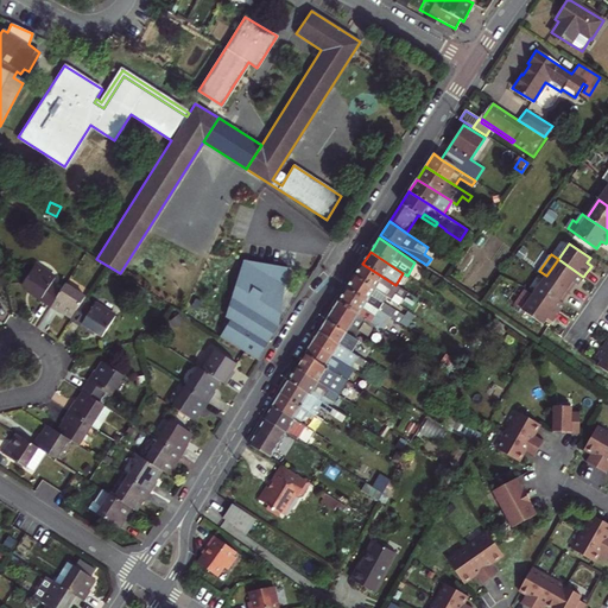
[(580,283),(583,277),(558,259),(546,276),(570,292),(575,284),(572,283),(575,279),(580,283)]
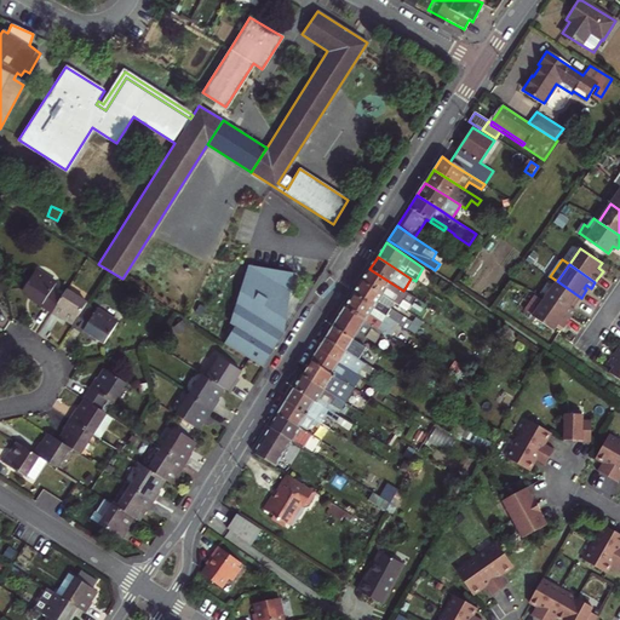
[(223,343),(260,367),(282,333),(292,273),(248,265),(246,271),(248,273),(244,280),(250,283),(236,304),(240,306),(229,323),(234,326),(223,343)]
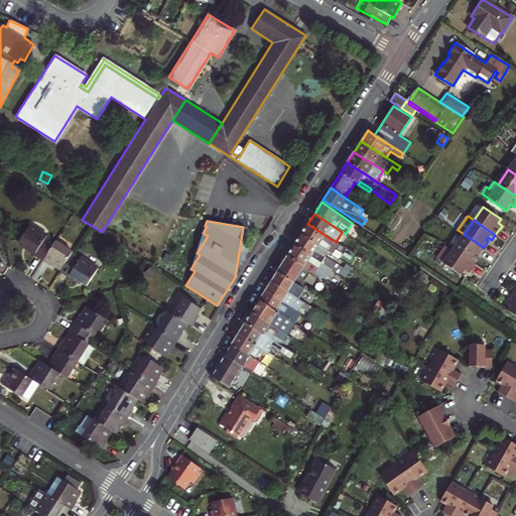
[(300,235),(329,253),(332,247),(339,252),(340,252),(343,247),(336,242),(307,224),(300,235)]
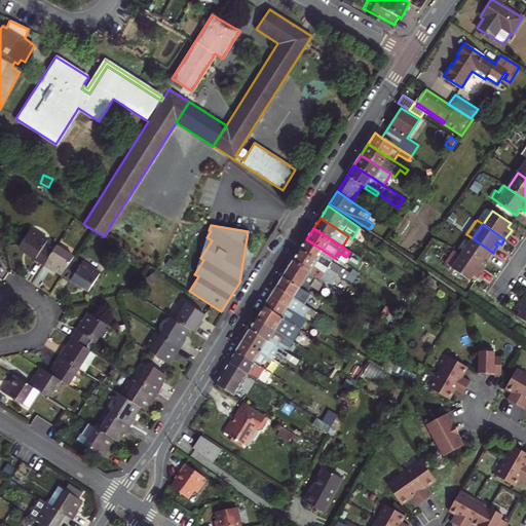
[(31,229),(20,248),(28,253),(26,255),(44,266),(53,251),(44,246),(48,240),(31,229)]
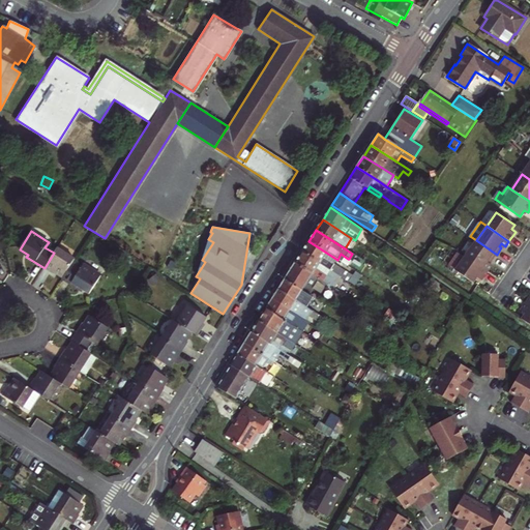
[(497,255),(476,240),(467,255),(489,270),(493,264),(489,261),(491,259),(493,261),(497,255)]
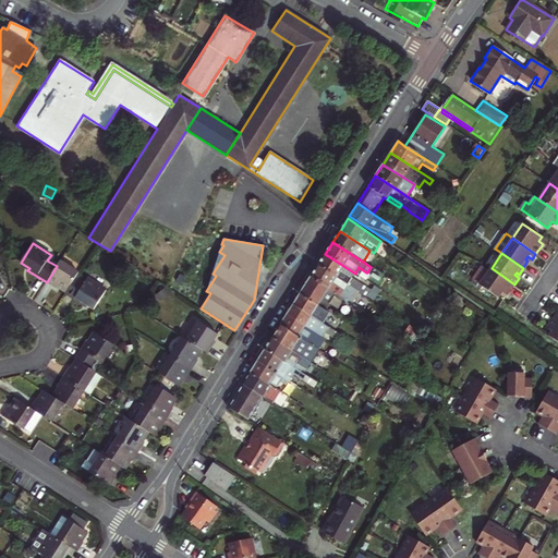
[(363,278),(355,274),(325,254),(318,265),(358,291),(367,298),(375,286),(363,278)]
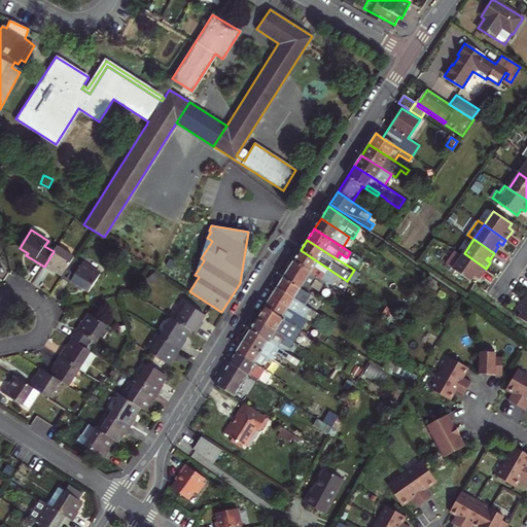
[(74,257),(57,246),(54,251),(44,267),(53,272),(54,270),(63,275),(71,262),(74,257)]
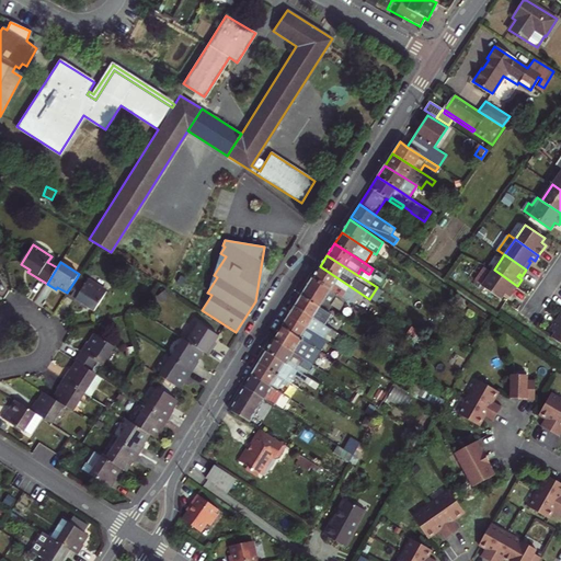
[(478,278),(484,284),(494,270),(487,265),(478,278)]
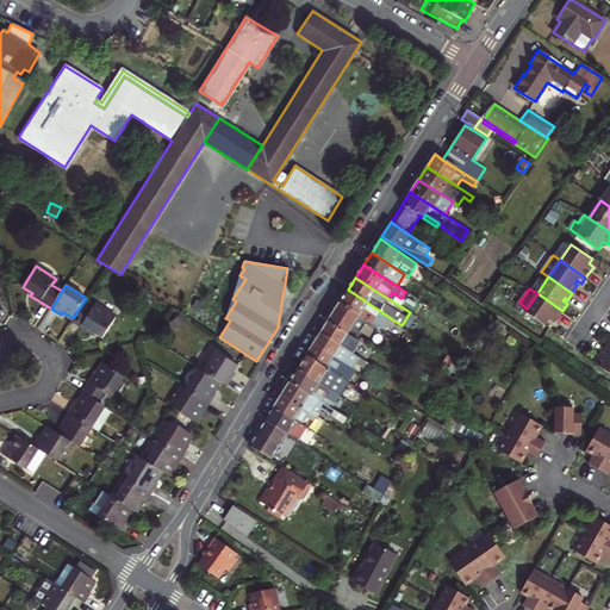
[(340,303),(383,330),(391,318),(348,290),(340,303)]
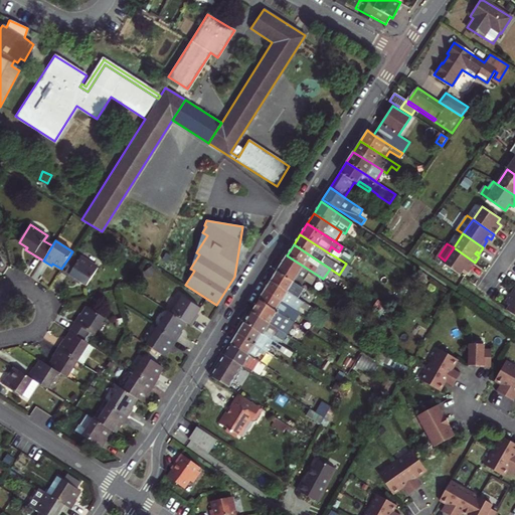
[(331,246),(328,252),(335,256),(338,251),(331,246)]
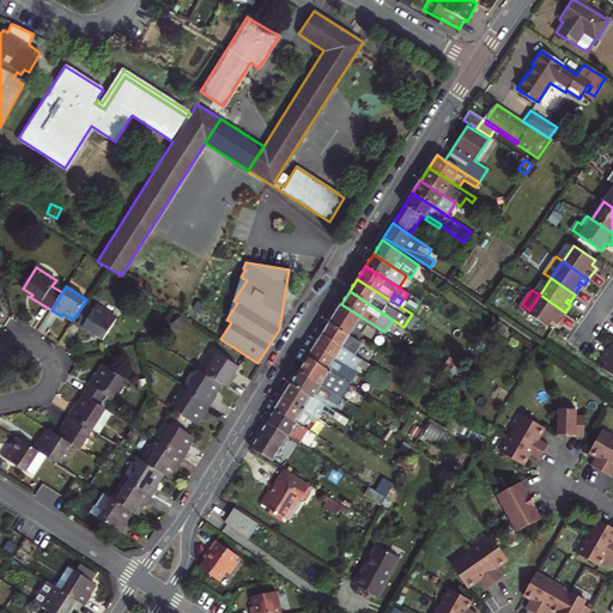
[(528,311),(548,326),(553,320),(558,322),(565,313),(540,295),(529,310),(528,311)]
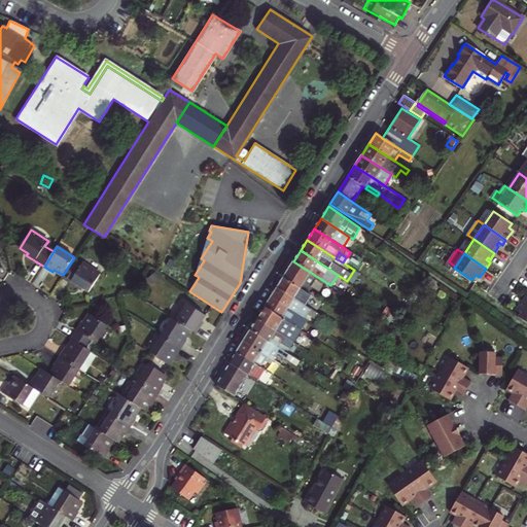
[(293,261),(283,277),(309,293),(312,287),(319,292),(323,285),(329,289),(330,287),(338,292),(339,292),(340,291),(330,285),(293,261)]
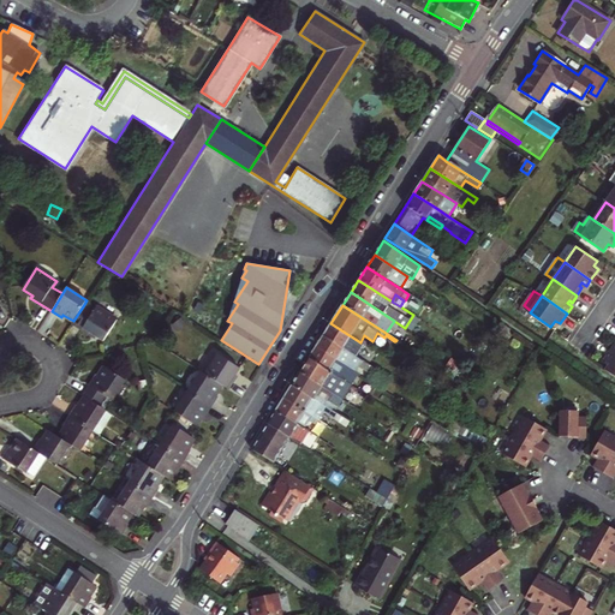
[(93,312),(83,306),(73,321),(71,324),(91,338),(93,334),(102,341),(117,320),(96,306),(93,312)]
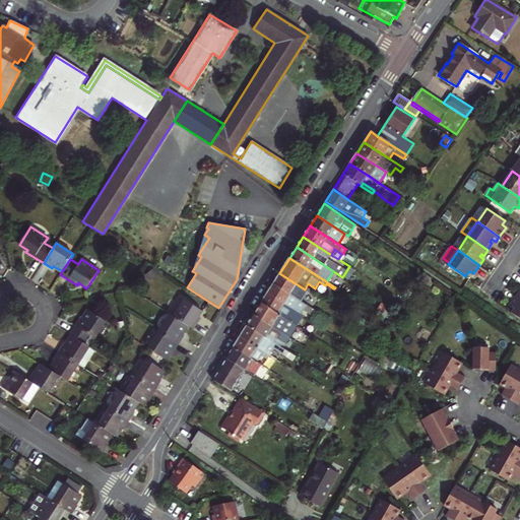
[(279,273),(273,283),(302,302),(308,291),(305,289),(279,273)]
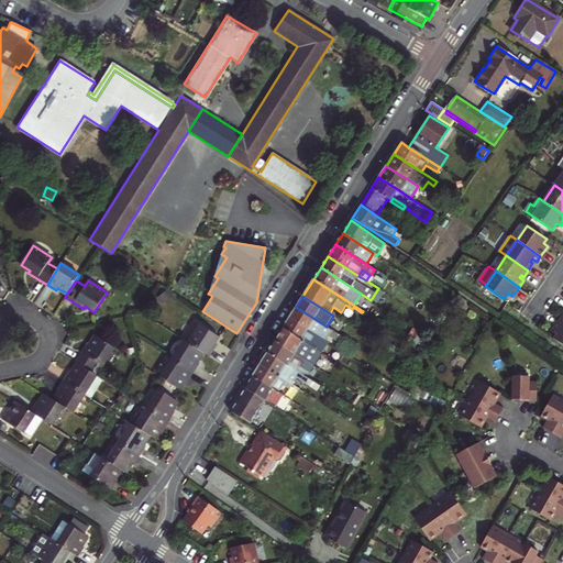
[(296,307),(289,318),(318,335),(326,341),(329,335),(341,343),(344,338),(338,334),(330,329),(327,327),(296,307)]
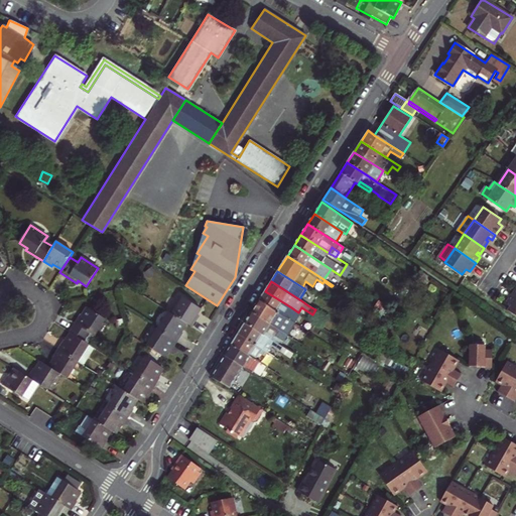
[(265,291),(259,301),(285,317),(291,307),(265,291)]
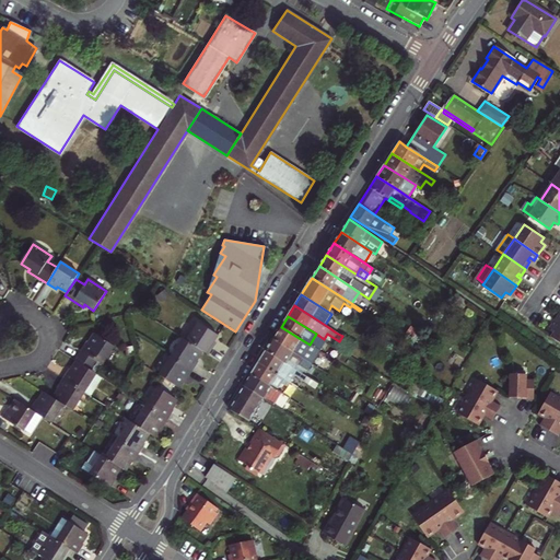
[(555,331),(550,337),(559,343),(559,321),(557,318),(549,328),(555,331)]
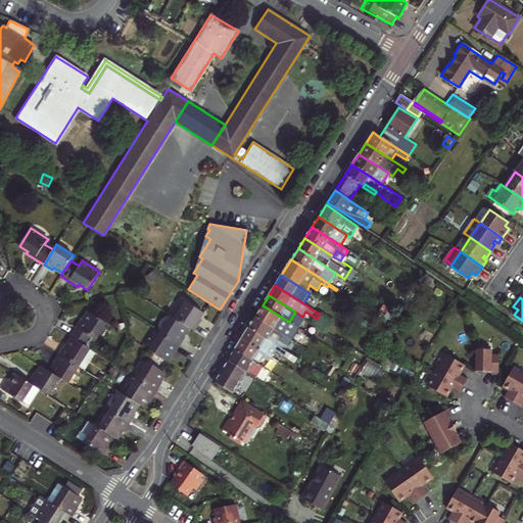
[(185,300),(174,318),(188,327),(194,331),(199,322),(197,321),(203,312),(185,300)]
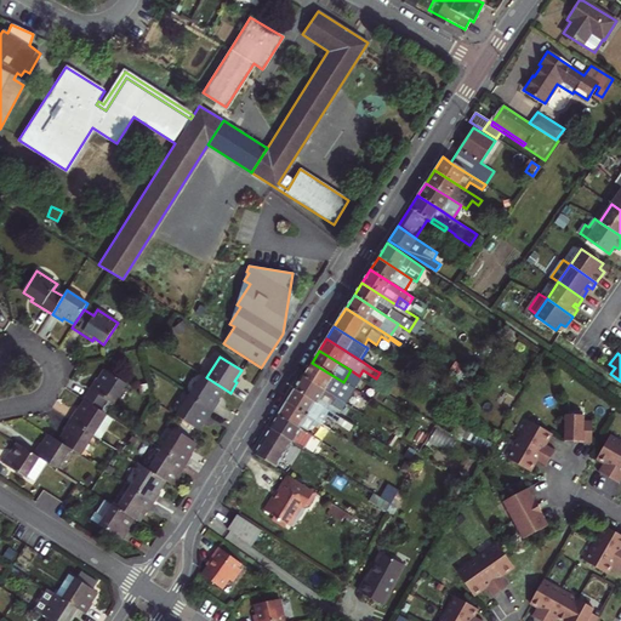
[(369,357),(364,363),(372,369),(376,362),(369,357)]
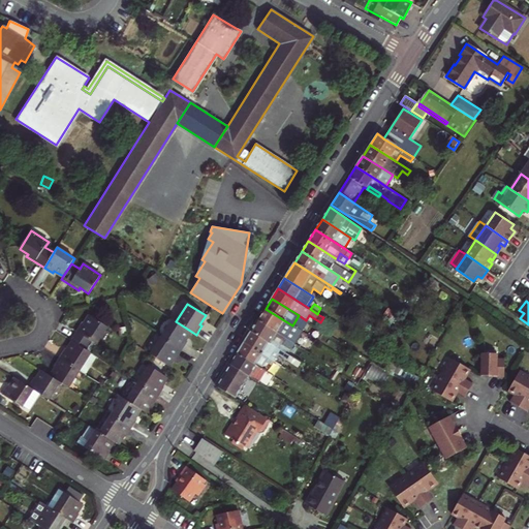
[(393,312),(386,308),(381,316),(386,320),(393,312)]
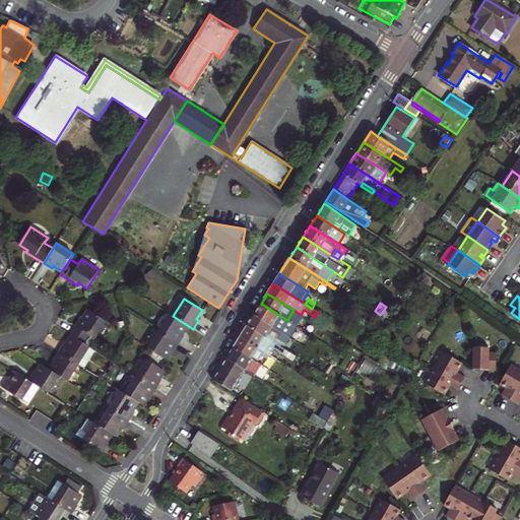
[(287,320),(261,304),(253,315),(289,338),(298,326),(287,320)]
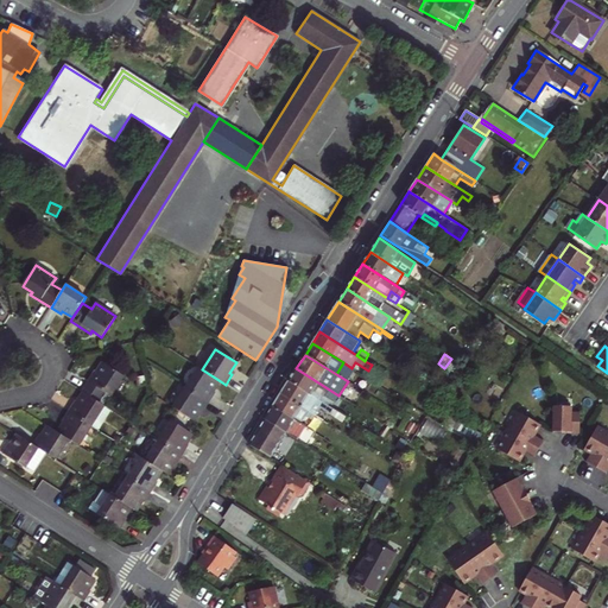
[(95,371),(81,391),(84,393),(99,403),(106,392),(112,396),(125,377),(103,362),(97,372),(95,371)]
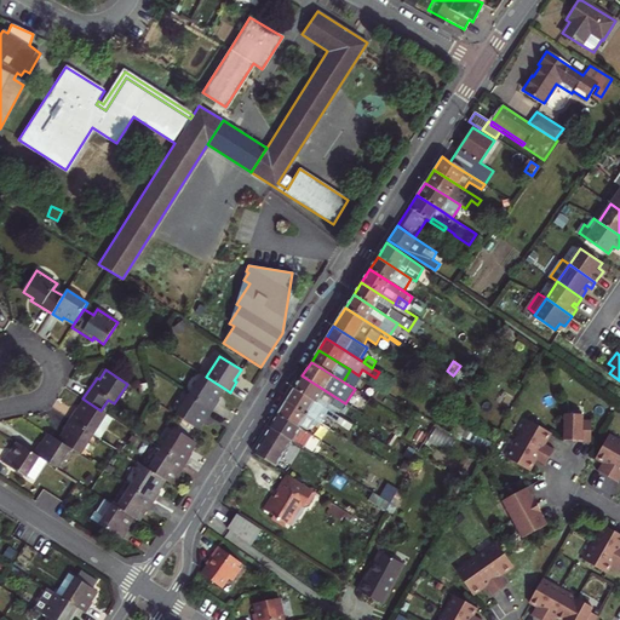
[(359,375),(350,369),(343,382),(355,389),(362,378),(359,375)]
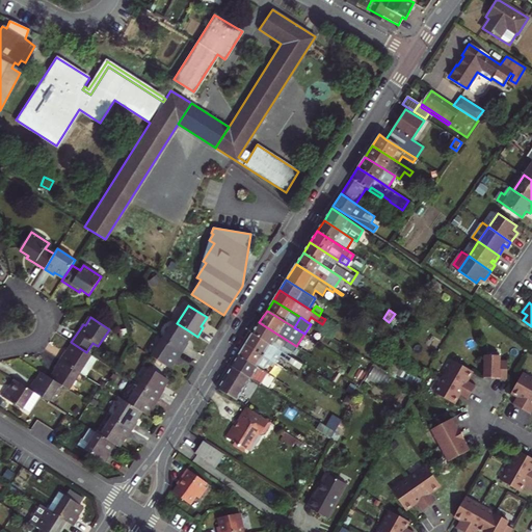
[(171,320),(161,338),(182,351),(188,342),(186,341),(191,333),(177,323),(171,320)]
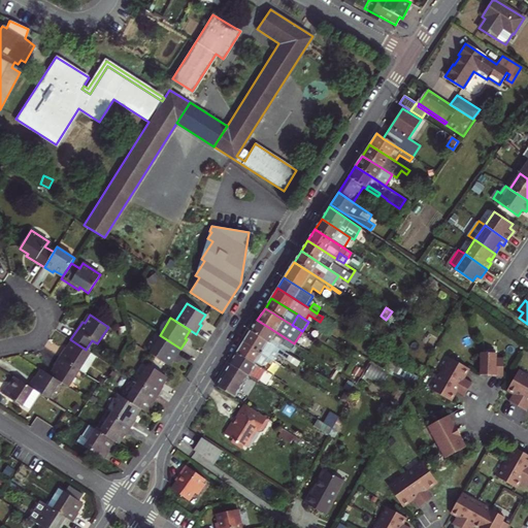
[(251,331),(283,351),(285,347),(290,350),(294,343),(257,320),(251,331)]
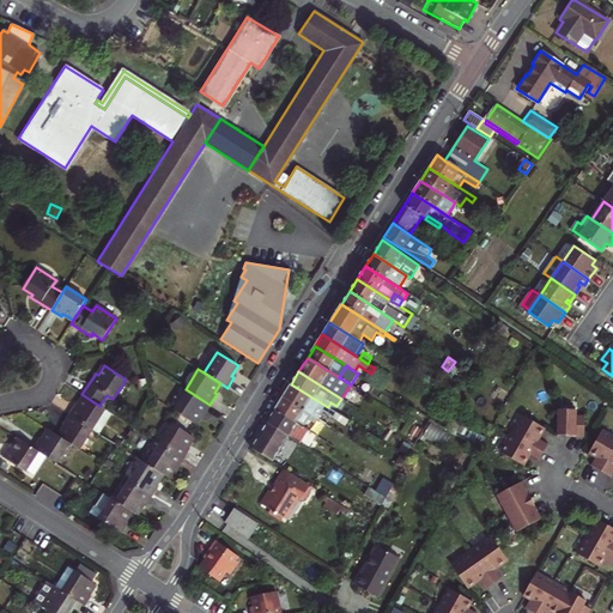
[(291,384),(283,396),(317,418),(322,411),(345,425),(349,420),(328,407),(291,384)]
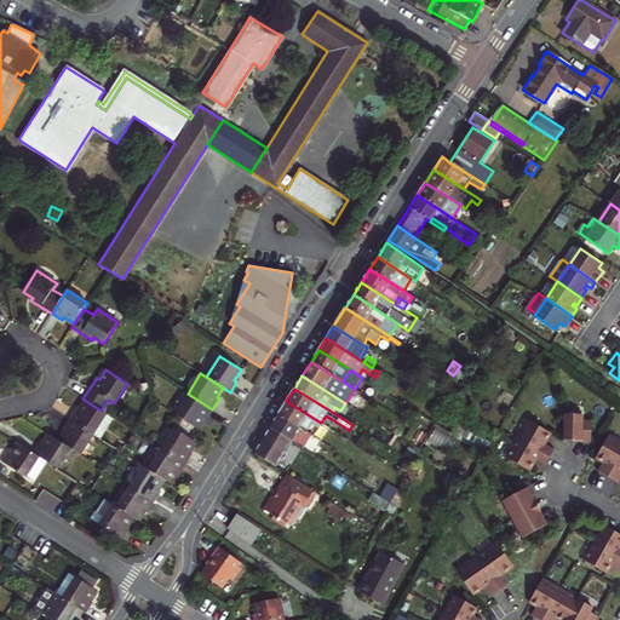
[(188,394),(174,414),(197,429),(204,418),(206,419),(212,409),(188,394)]
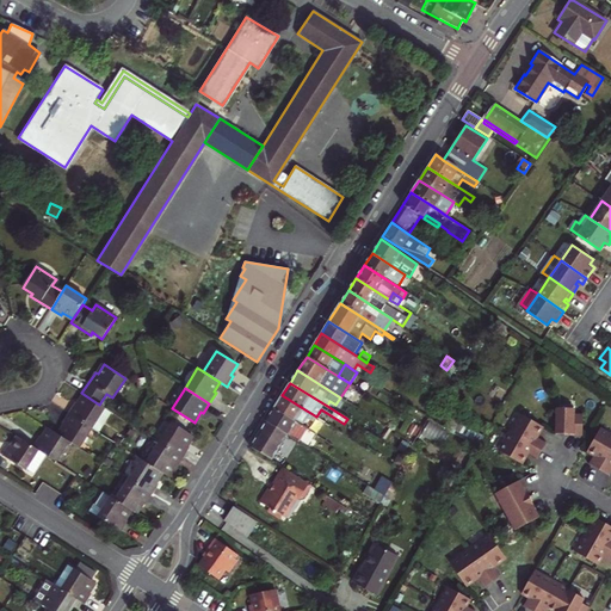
[(99,405),(85,395),(78,405),(75,402),(69,413),(92,427),(98,431),(111,412),(99,405)]
